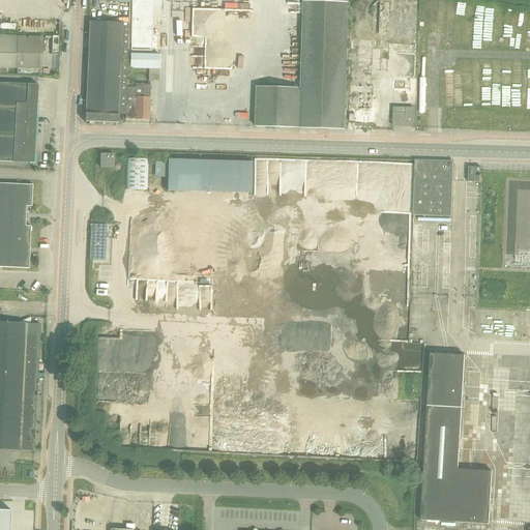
[(345,128),(348,0),(303,0),(301,87),(258,86),(257,126),(345,128)]
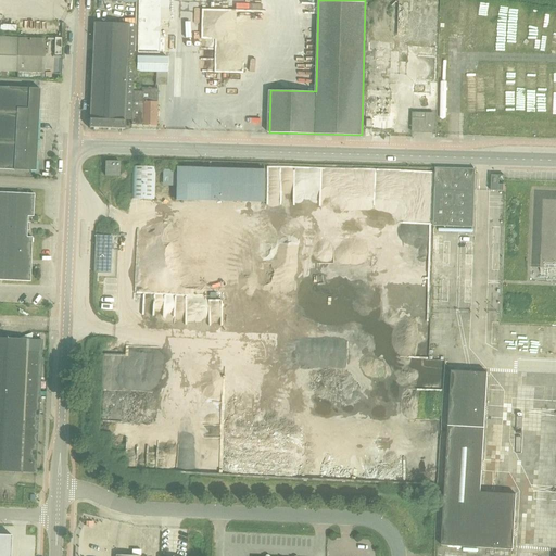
[(492,5),(492,0),(446,0),(443,32),(454,33),(454,38),(463,39),(465,25),(483,26),(481,50),(516,53),(521,8),(503,7),(492,5)]
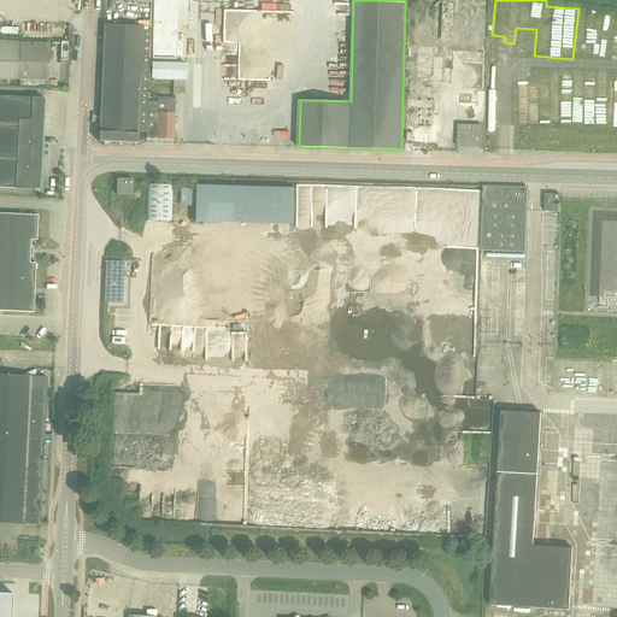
[(23,80),(64,80),(65,37),(62,37),(62,25),(43,25),(43,39),(0,39),(0,74),(9,75),(9,83),(23,83),(23,80)]
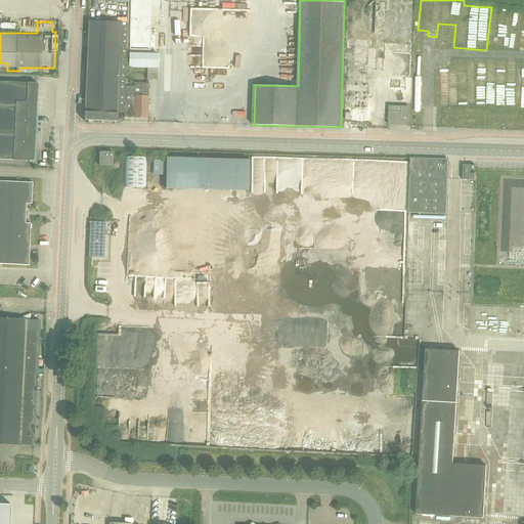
[(124,117),(126,85),(125,85),(127,23),(89,22),(85,120),(118,121),(118,120),(121,120),(122,113),(118,113),(118,110),(124,110),(124,117)]
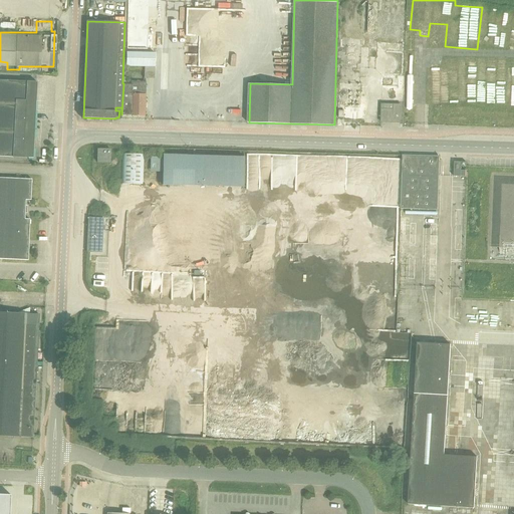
[(202,41),(201,22),(189,23),(190,51),(209,50),(209,41),(202,41)]
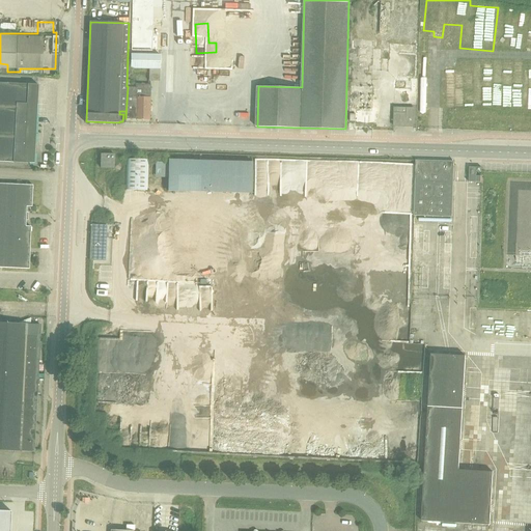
[(160,54),(131,53),(131,68),(149,68),(149,80),(160,81),(160,54)]
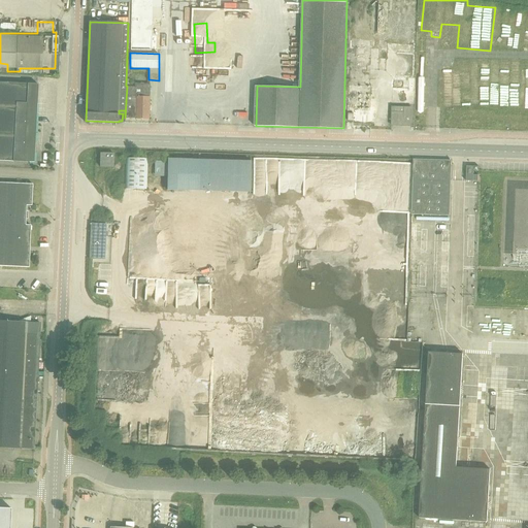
[(495,107),(513,107),(512,59),(494,60),(495,107)]
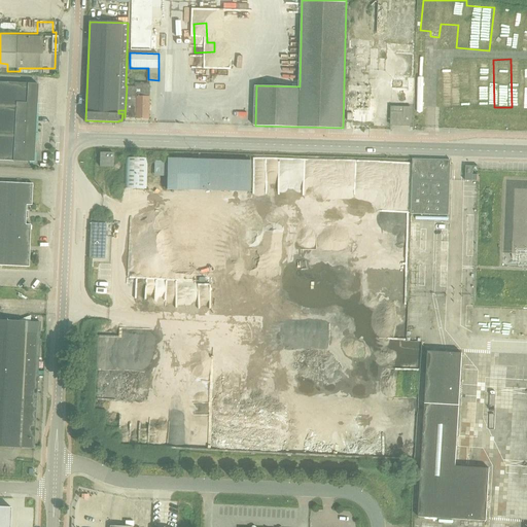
[(526,60),(515,59),(512,107),(526,108),(526,60)]
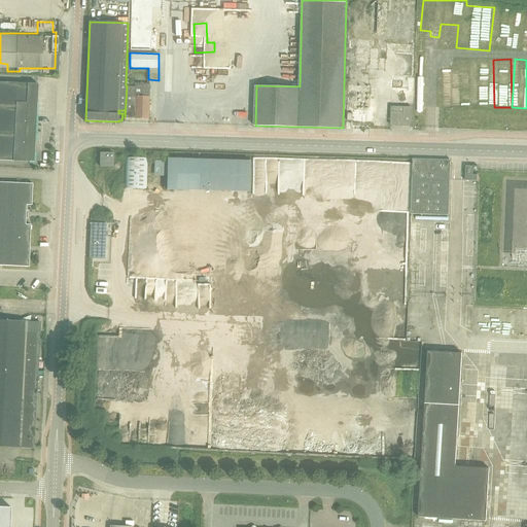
[(475,106),(493,106),(492,60),(472,60),(454,60),(454,63),(445,63),(446,107),(455,107),(475,107),(475,106)]
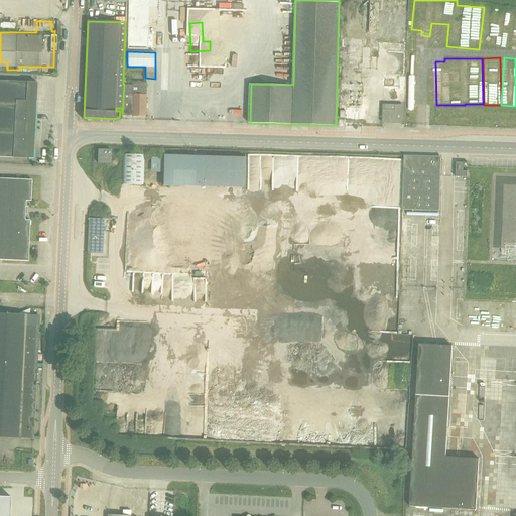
[(349,90),(356,87),(352,78),(345,81),(349,90)]
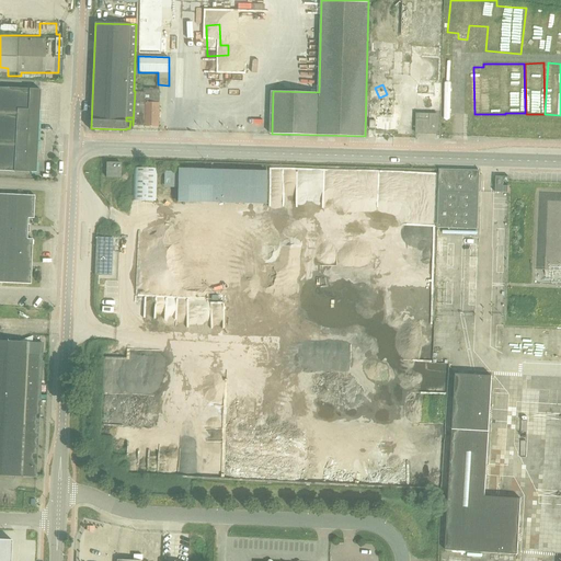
[(0,170),(36,172),(41,89),(0,87),(0,170)]
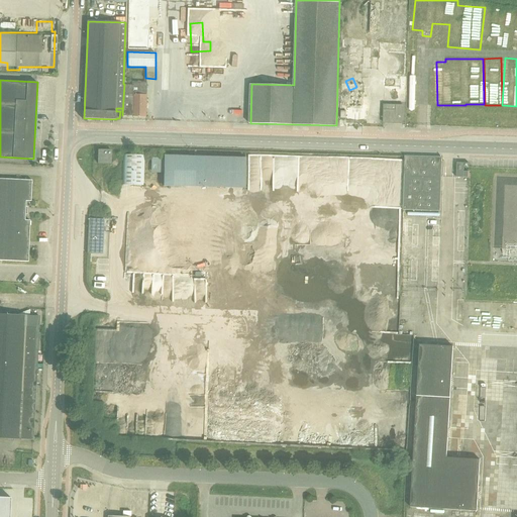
[(124,84),(122,115),(145,116),(146,83),(132,82),(132,85),(124,84)]
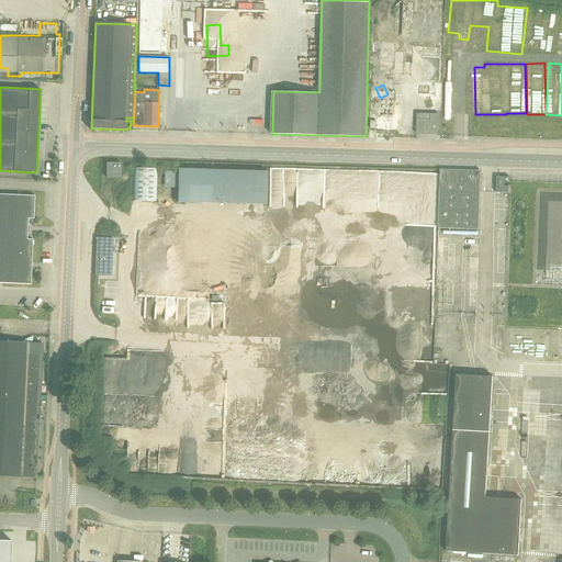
[(390,117),(388,107),(379,109),(381,120),(390,117)]
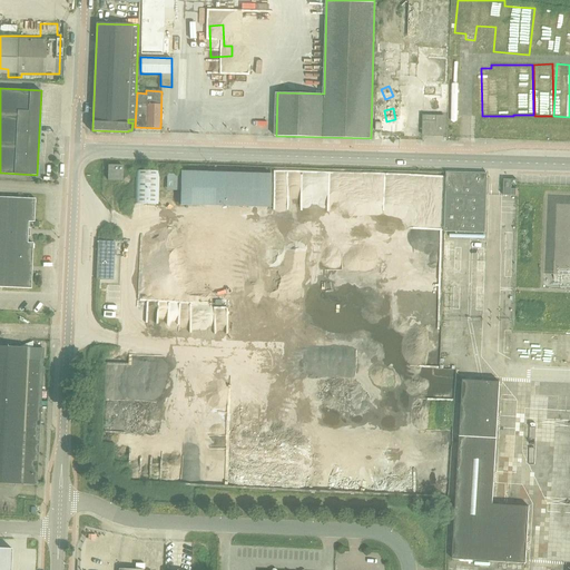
[(123,180),(123,165),(108,165),(108,180),(123,180)]
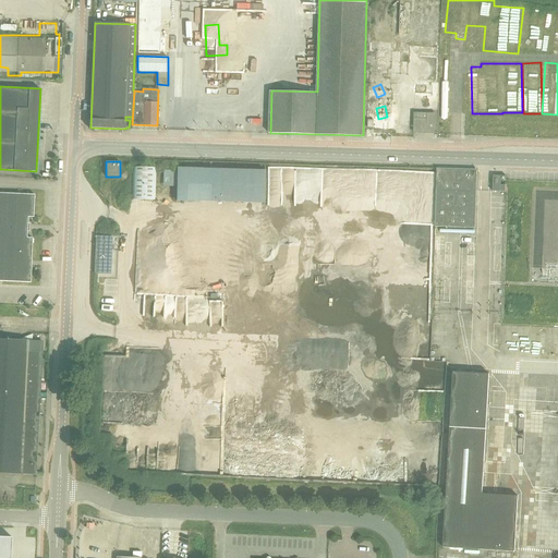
[(156,201),(157,168),(132,167),(132,199),(156,201)]
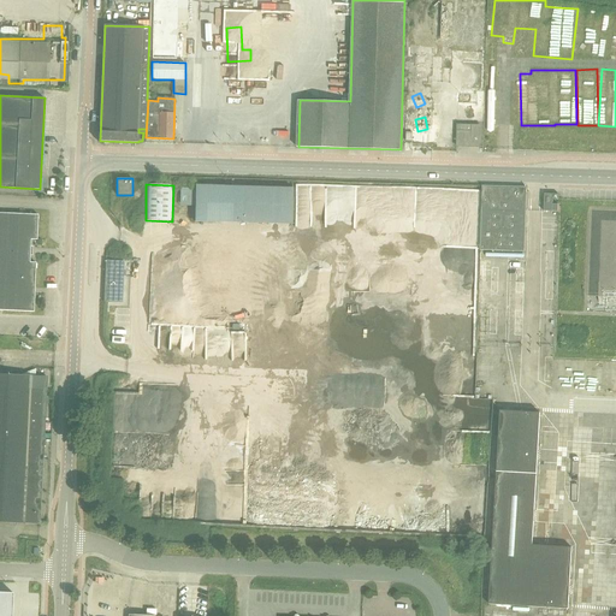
[(178,221),(291,224),(292,188),(196,185),(195,188),(181,188),(181,206),(195,206),(195,207),(178,207),(178,221)]
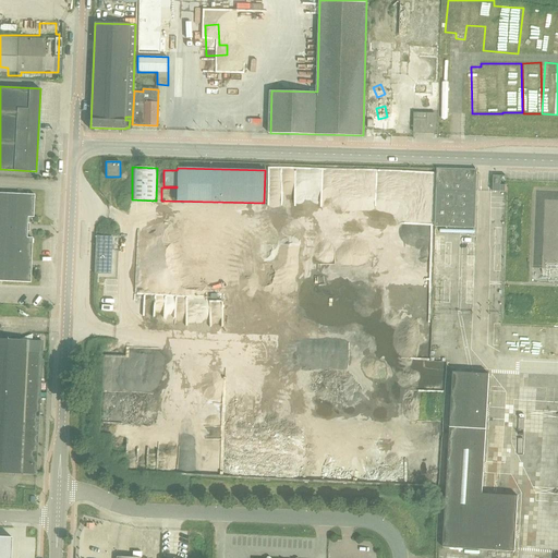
[(437,168),(435,227),(475,228),(477,169),(437,168)]
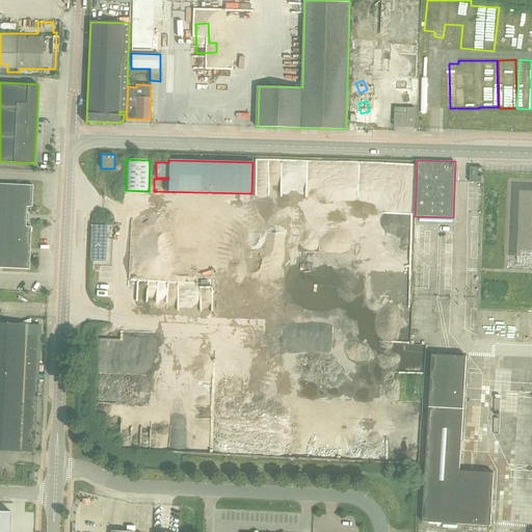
[(470,182),(477,182),(482,182),(482,176),(477,176),(477,171),(482,171),(482,167),(471,167),(470,182)]
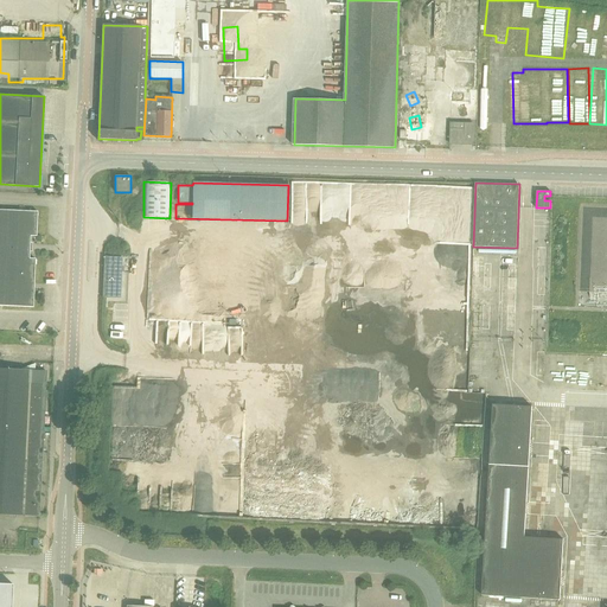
[(37,236),(38,211),(0,209),(0,305),(33,307),(36,259),(30,259),(31,236),(37,236)]
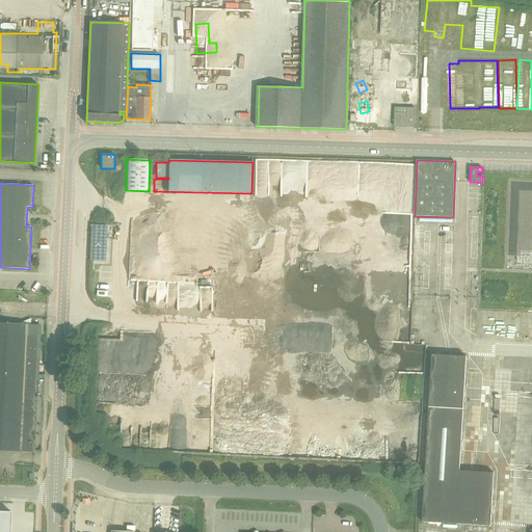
[(343,222),(342,232),(346,232),(345,241),(350,242),(352,223),(343,222)]
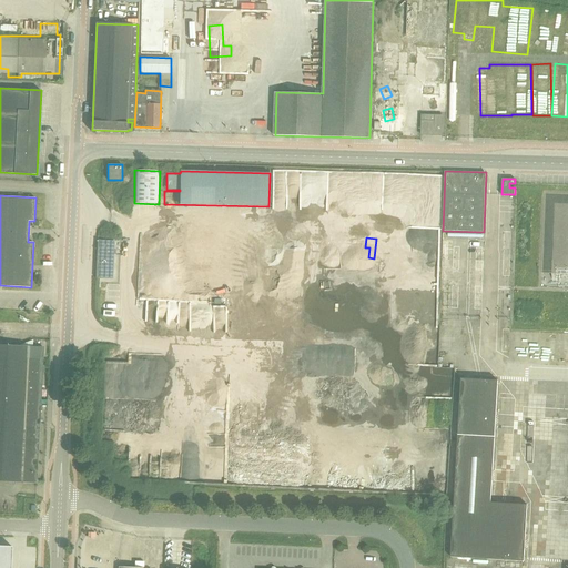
[(113,279),(114,241),(98,240),(95,277),(113,279)]
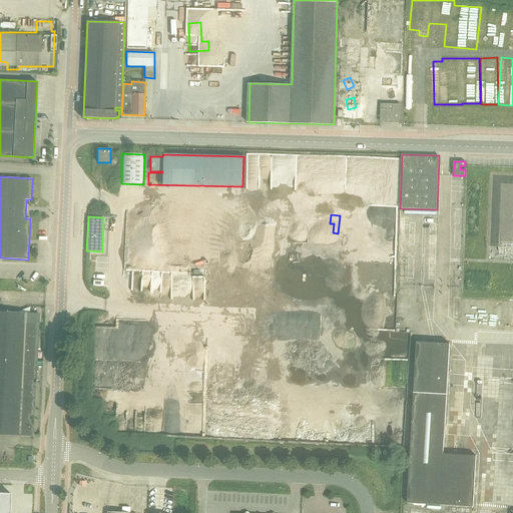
[(0,434),(33,436),(39,315),(0,312),(0,434)]
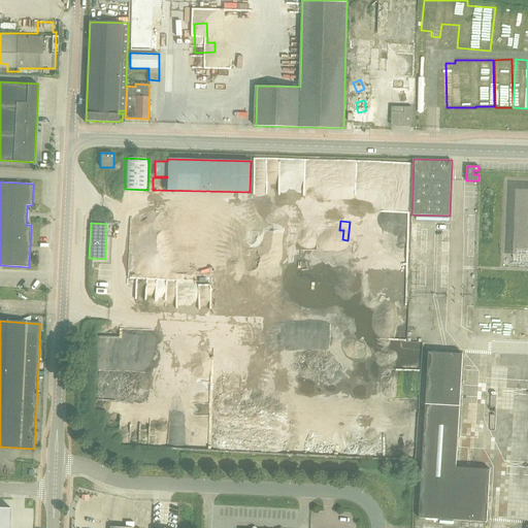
[(487,522),(490,469),(456,467),(463,354),(429,352),(419,518),(487,522)]
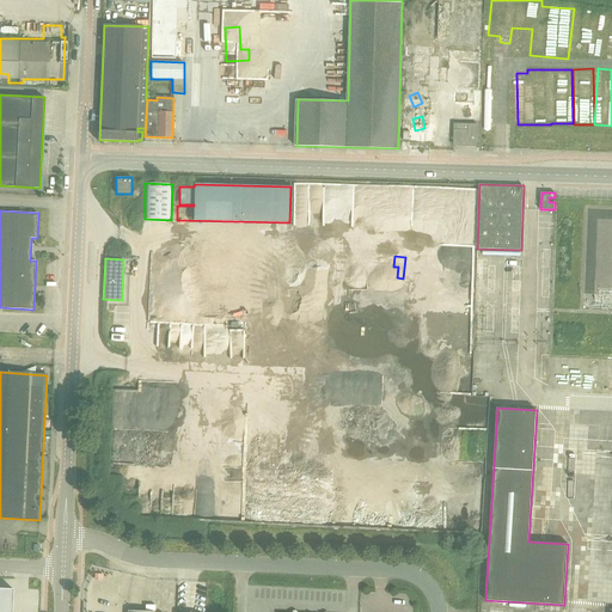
[(582,442),(582,451),(603,452),(611,452),(611,448),(610,448),(610,442),(582,442)]
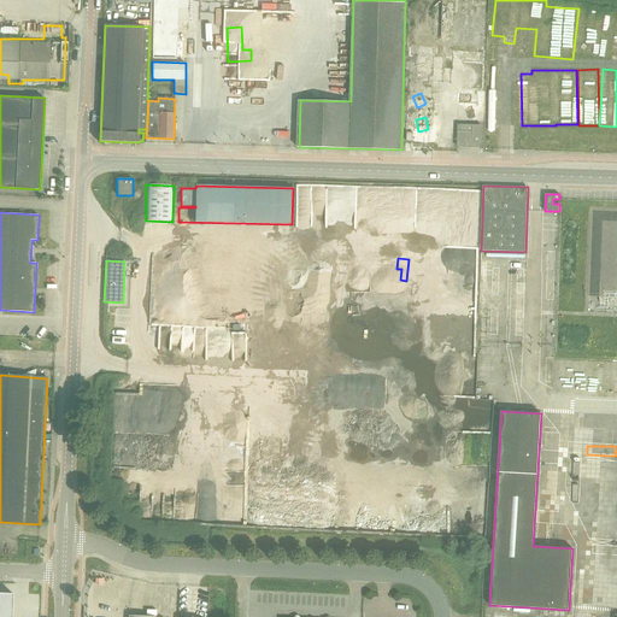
[(0,593),(0,616),(11,616),(12,594),(0,593)]
